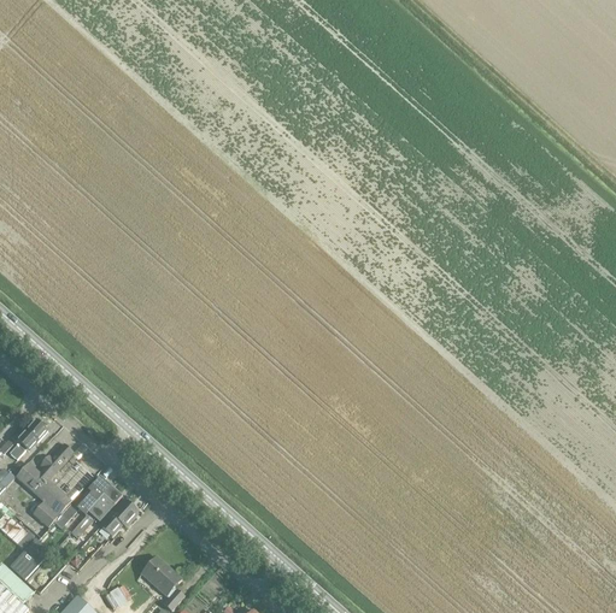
[(33,449),(51,429),(37,418),(27,430),(28,430),(21,438),(23,442),(21,444),(19,444),(11,453),(19,460),(27,452),(27,451),(29,447),(33,449)]
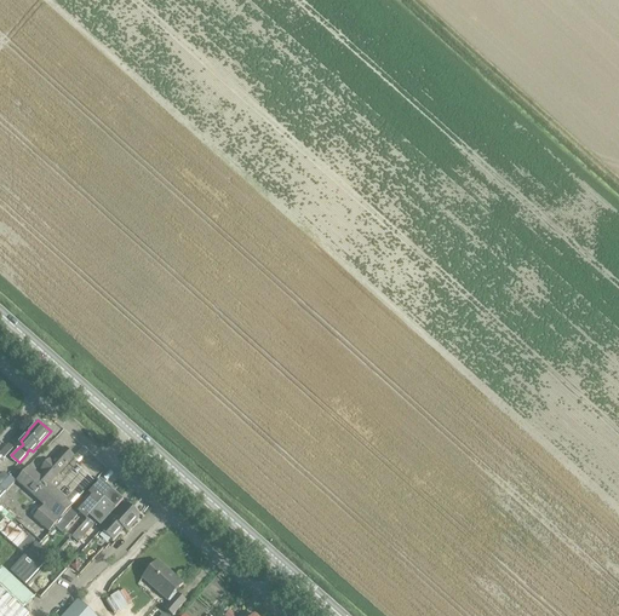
[(45,467),(39,473),(28,464),(15,478),(43,504),(58,517),(68,505),(72,501),(49,481),(74,453),(64,445),(51,460),(49,456),(41,464),(45,467)]
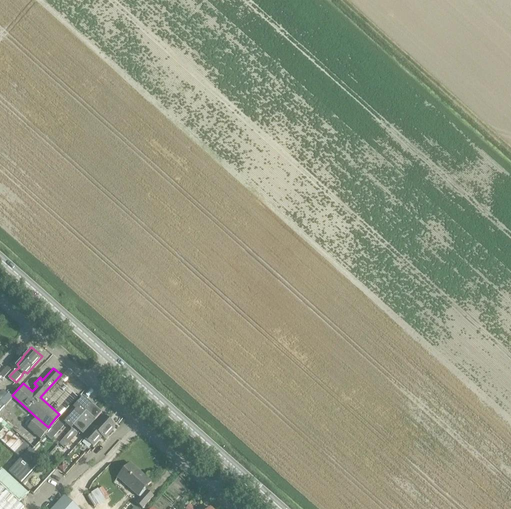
[(7,390),(0,399),(4,403),(12,395),(7,390)]
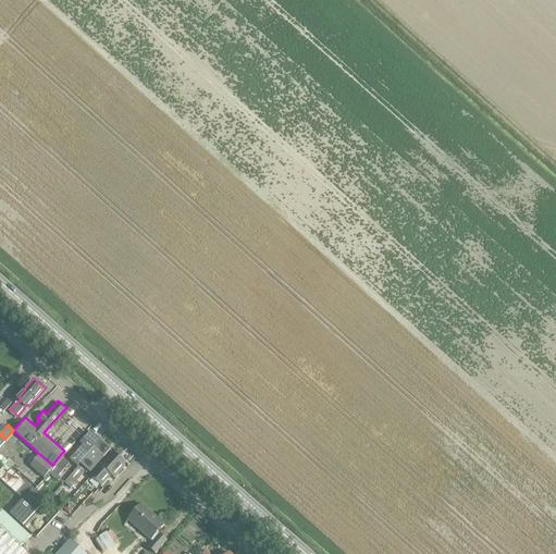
[(81,441),(83,443),(84,443),(74,454),(81,459),(100,438),(91,429),(81,441)]
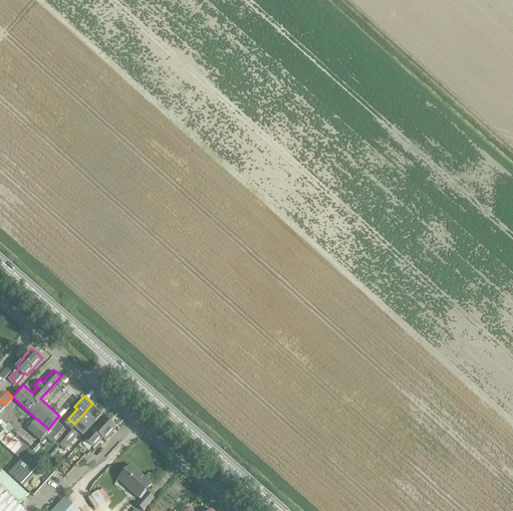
[(101,411),(92,404),(74,424),(73,425),(82,433),(101,411)]
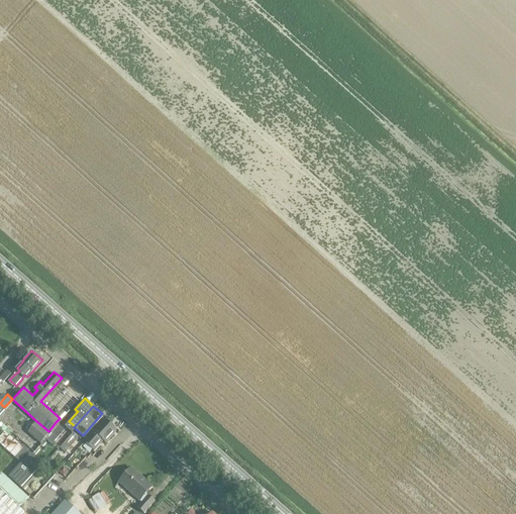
[(78,411),(77,411),(64,425),(71,431),(74,427),(75,426),(69,421),(78,411)]
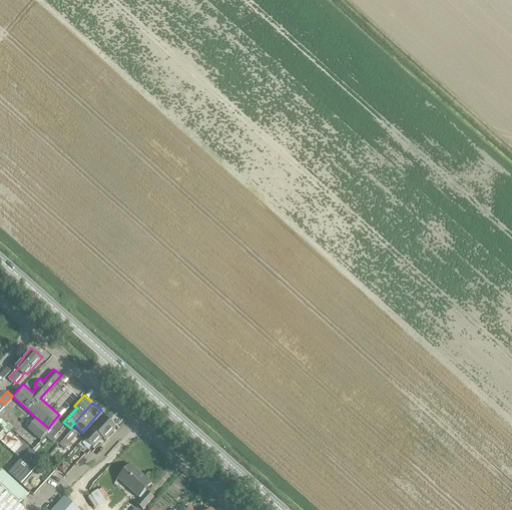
[(105,436),(116,423),(103,412),(84,434),(93,443),(102,433),(105,436)]
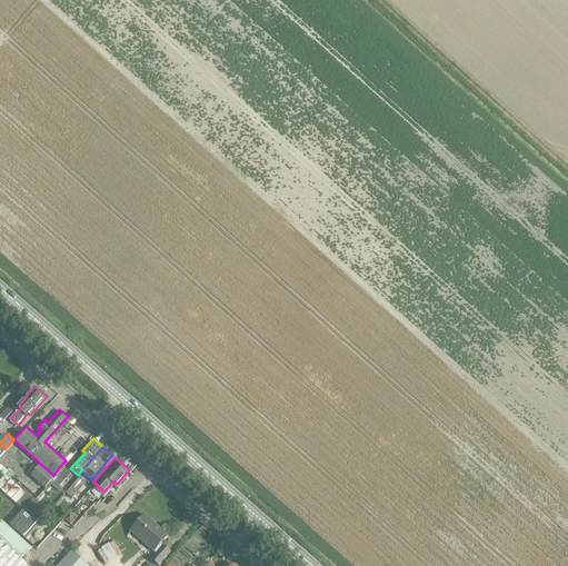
[(45,486),(53,475),(39,463),(29,473),(45,486)]
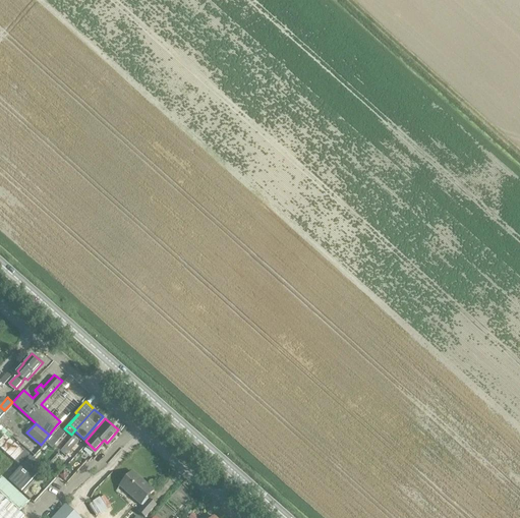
[(51,446),(64,430),(58,425),(45,441),(51,446)]
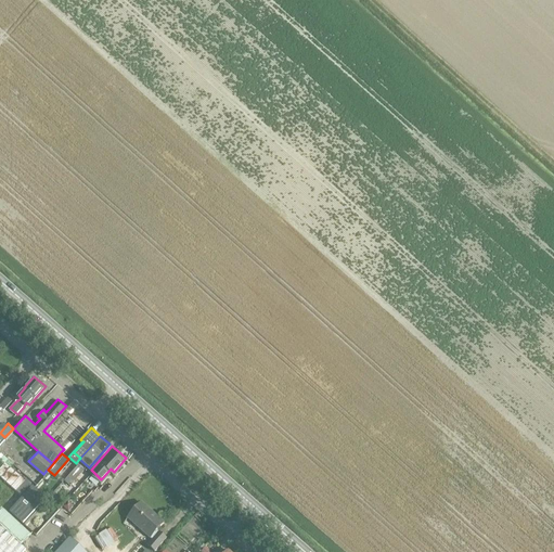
[(0,473),(18,491),(29,480),(5,459),(0,464),(0,473)]
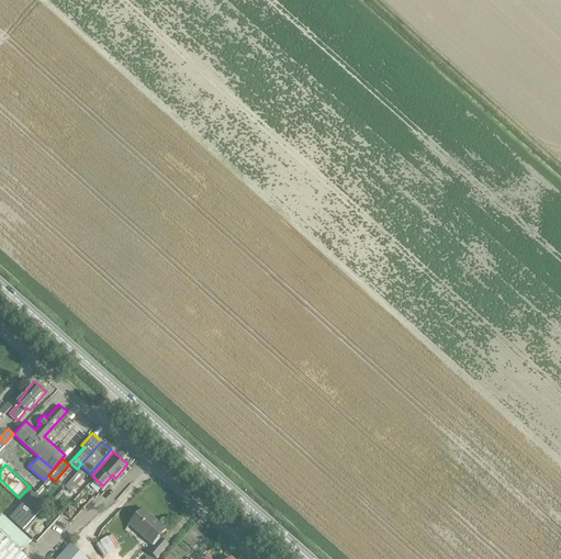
[(76,488),(80,492),(80,491),(87,498),(99,484),(89,474),(76,488)]
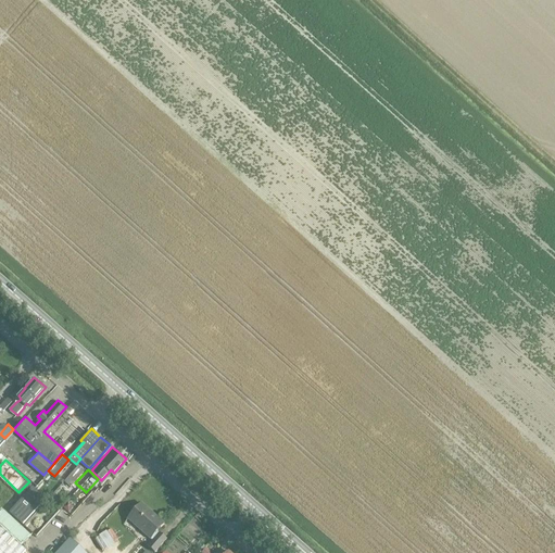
[(5,504),(23,520),(47,494),(32,480),(13,501),(10,499),(5,504)]
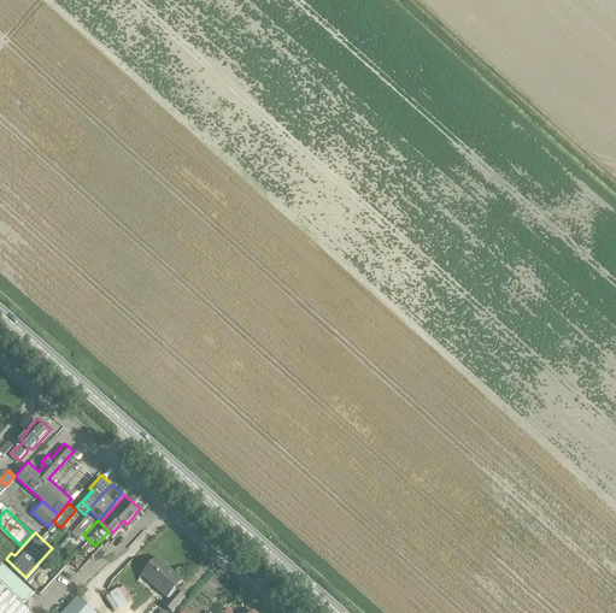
[(172,608),(186,595),(179,589),(177,589),(174,587),(182,577),(158,555),(144,572),(171,596),(165,602),(172,608)]
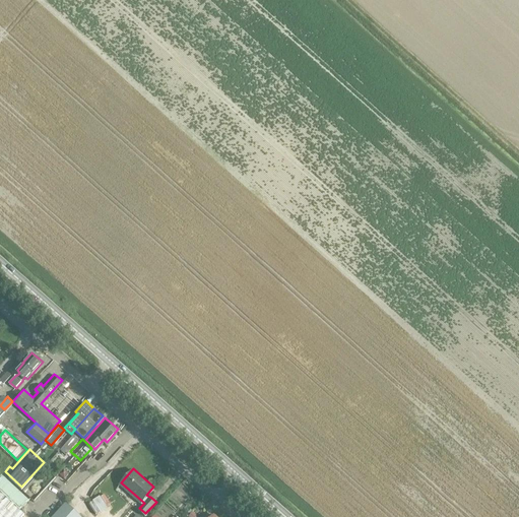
[(18,508),(27,498),(1,474),(0,475),(0,516),(18,516),(23,512),(18,508)]
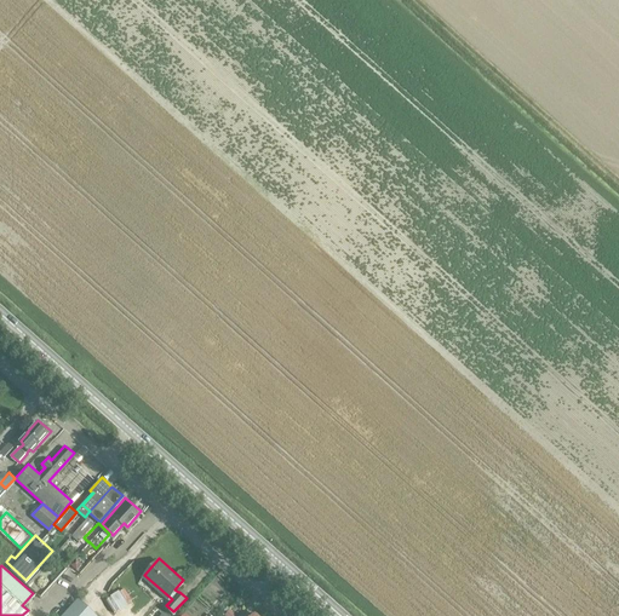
[(59,615),(97,615),(78,598),(59,615)]
